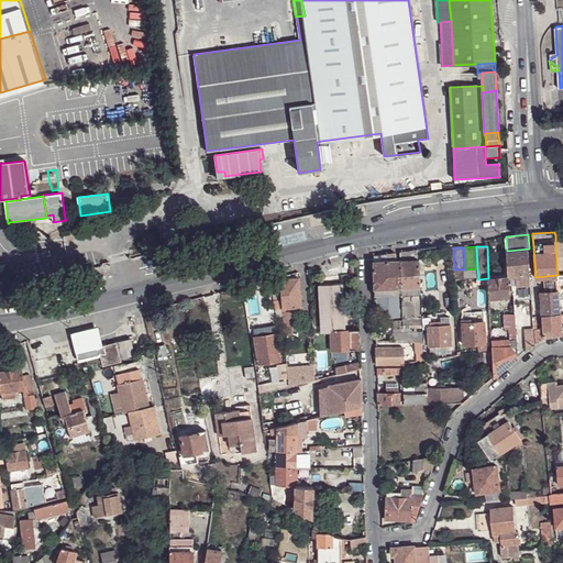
[(529,249),(507,251),(509,276),(516,275),(530,274),(529,249)]
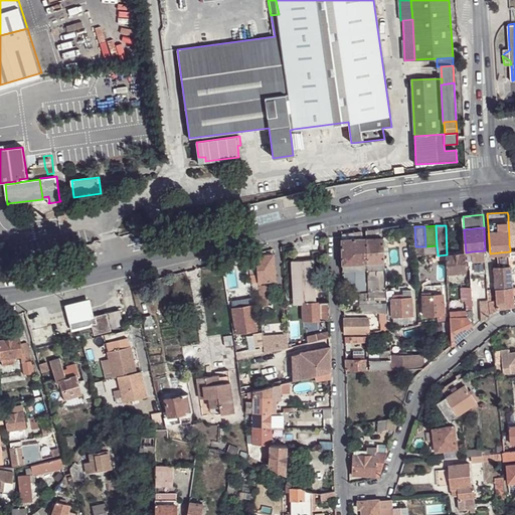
[(366,230),(367,237),(383,237),(383,228),(366,230)]
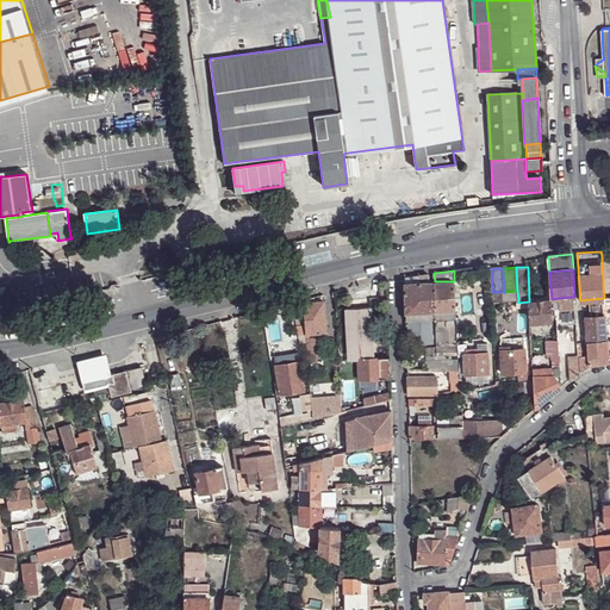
[(405,282),(406,312),(436,312),(435,281),(429,282),(405,282)]
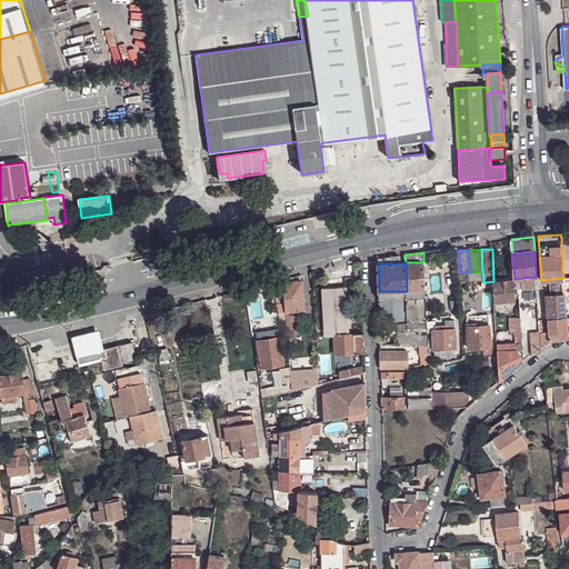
[(406,262),(407,291),(425,290),(423,262),(406,262)]
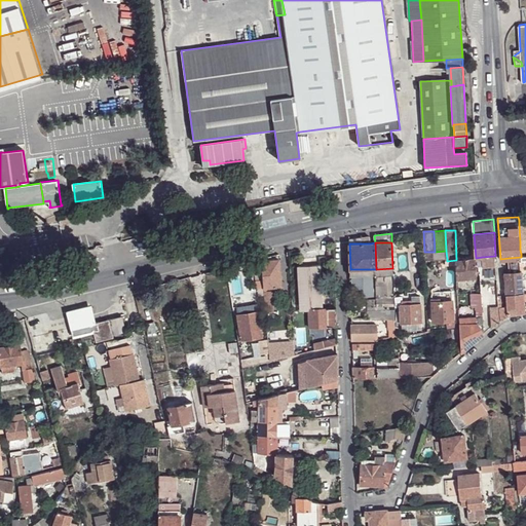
[(424,252),(423,260),(447,259),(446,251),(435,252),(424,252)]
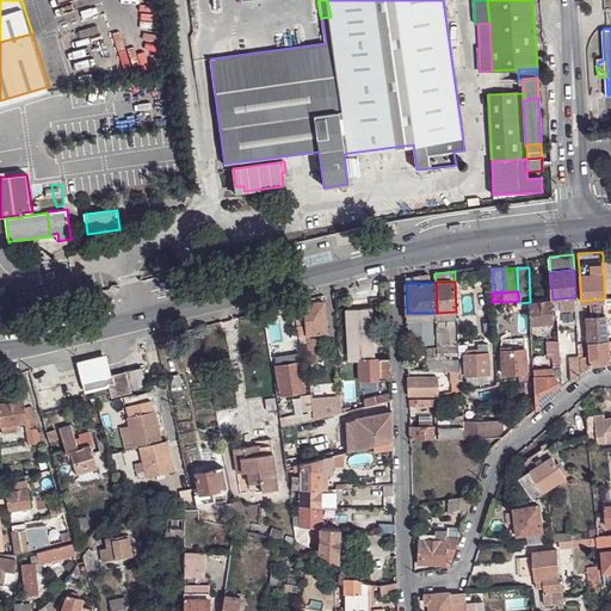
[(575,297),(560,298),(561,308),(575,307),(575,297)]
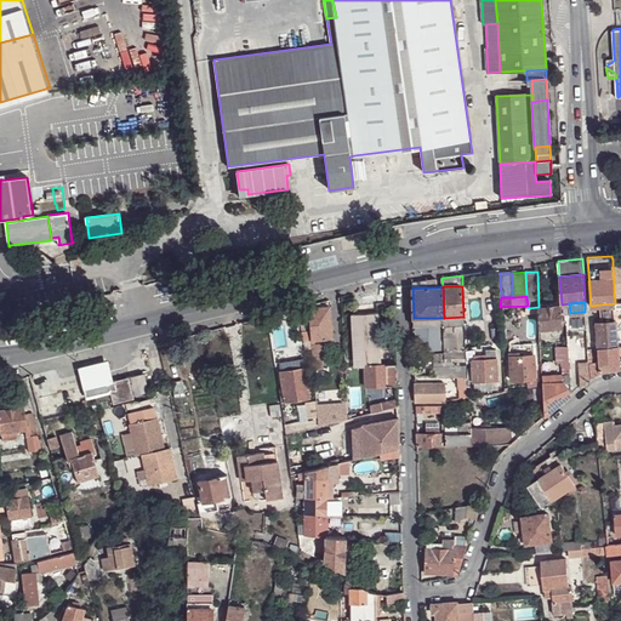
[(615,303),(600,305),(600,309),(599,309),(600,323),(616,322),(615,303)]
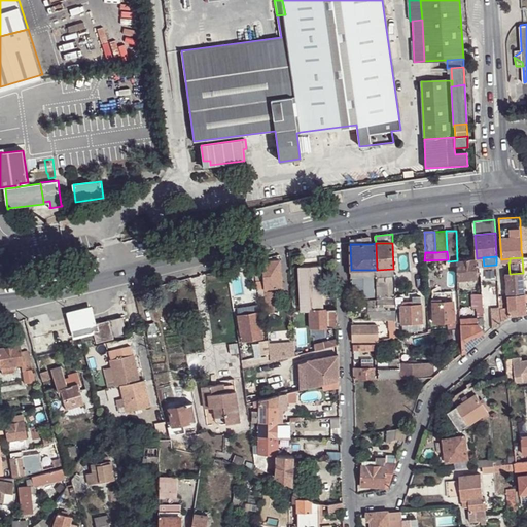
[(255,275),(264,274),(262,261),(262,258),(253,261),(255,275)]
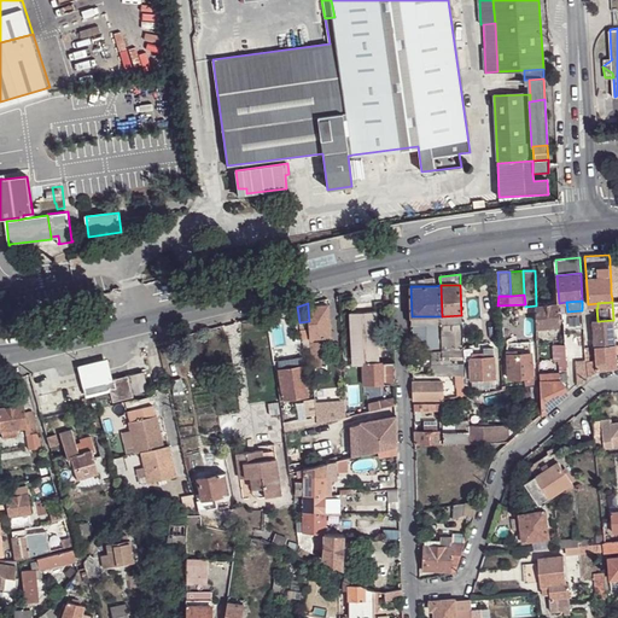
[(559,303),(536,305),(537,327),(560,325),(560,313),(559,313),(559,303)]
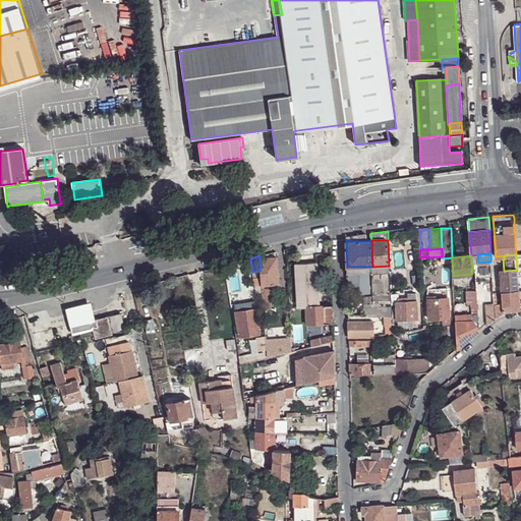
[(277,257),(259,258),(261,271),(261,276),(262,285),(279,284),(277,257)]
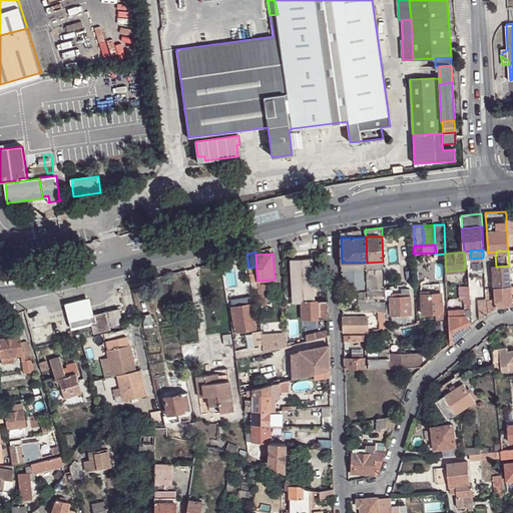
[(302,302),(316,302),(313,258),(292,259),(295,303),(302,303),(302,302)]
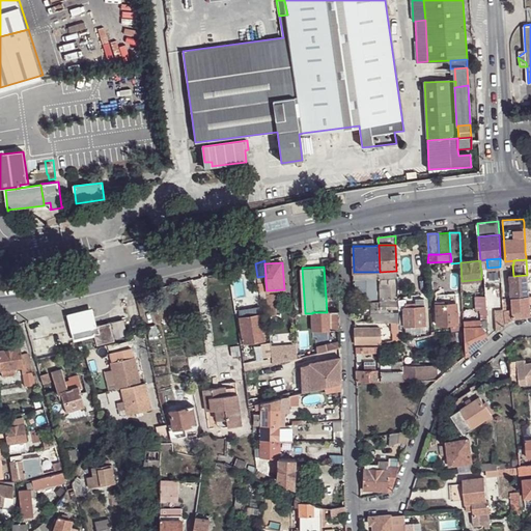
[(513,276),(510,276),(513,317),(513,318),(530,316),(529,305),(529,302),(529,297),(527,275),(513,276)]
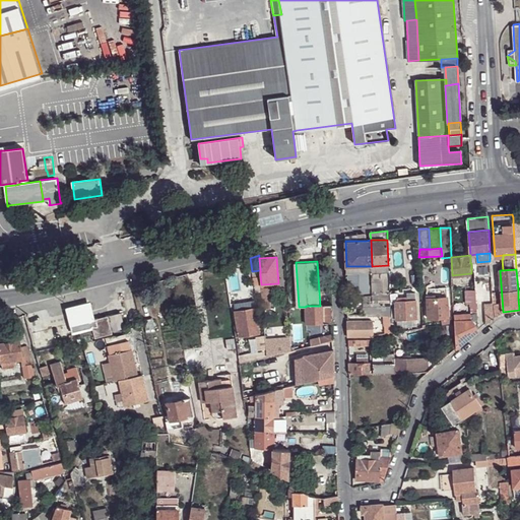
[(376,274),(372,274),(373,298),(374,305),(390,305),(388,270),(376,271),(376,274)]
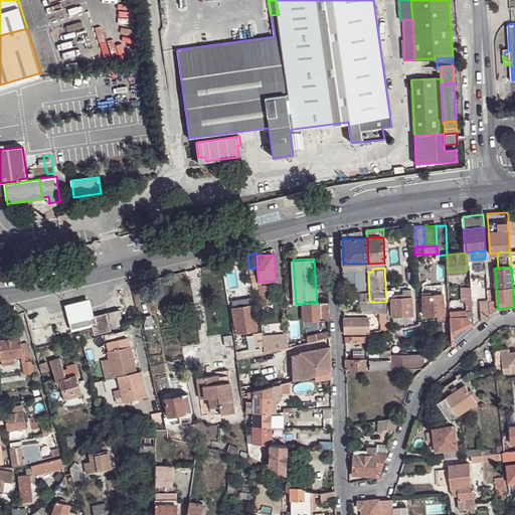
[(345,278),(353,278),(353,287),(355,287),(366,287),(365,277),(364,277),(364,270),(343,271),(343,278),(345,278)]
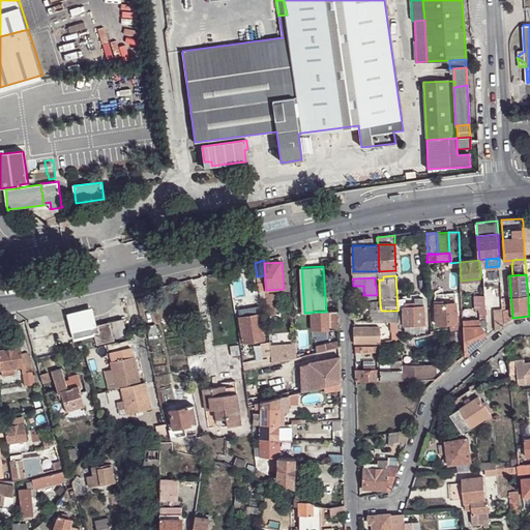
[(363,295),(363,286),(355,286),(355,296),(363,295)]
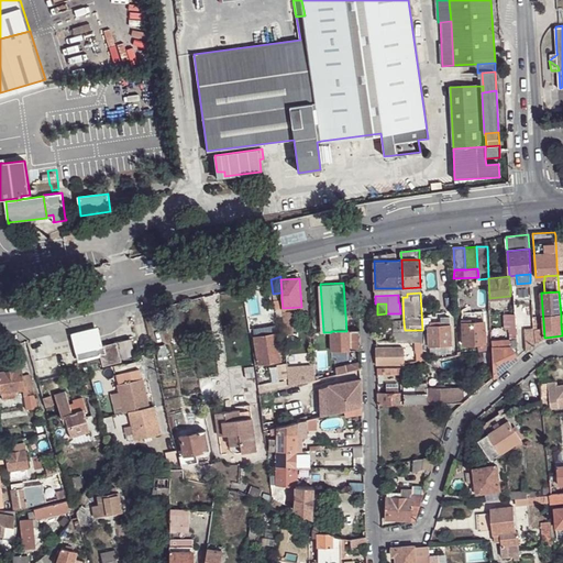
[(493,340),(493,351),(495,377),(518,356),(512,346),(517,345),(515,313),(507,313),(507,315),(508,329),(509,339),(493,340)]
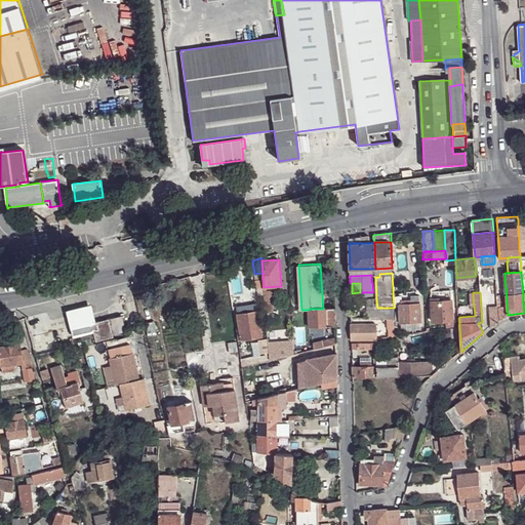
[(265,295),(266,312),(273,311),(271,294),(265,295)]
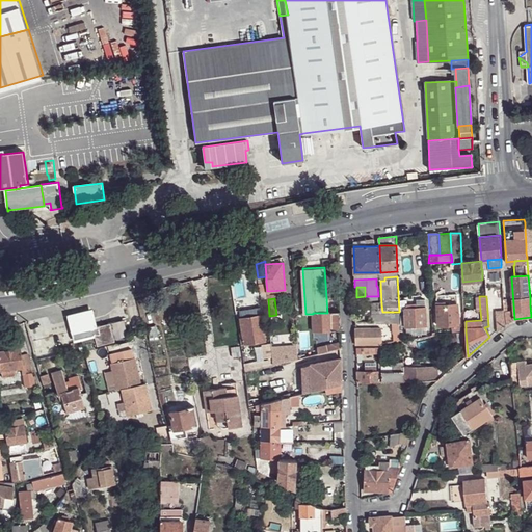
[(400,322),(399,312),(382,312),(381,304),(371,304),(372,322),(381,323),(393,322),(400,322)]
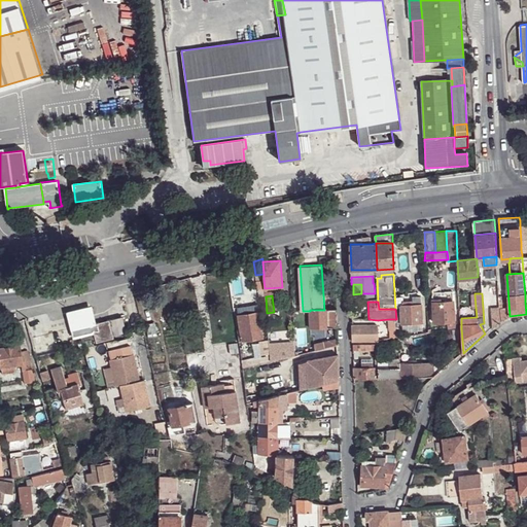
[(433,303),(433,322),(455,321),(454,302),(433,303)]
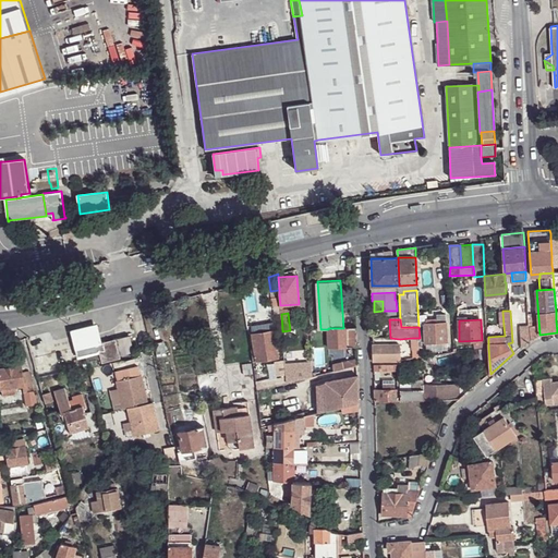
[(446,320),(424,322),(425,343),(447,341),(446,320)]
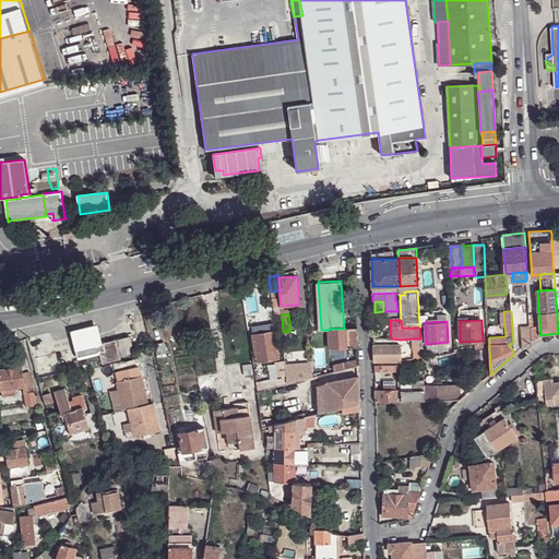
[(75,328),(81,348),(99,344),(94,323),(75,328)]
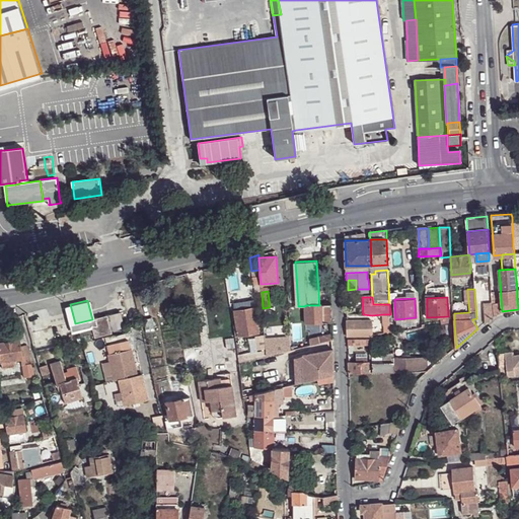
[(234,310),(254,307),(253,302),(233,303),(234,310)]
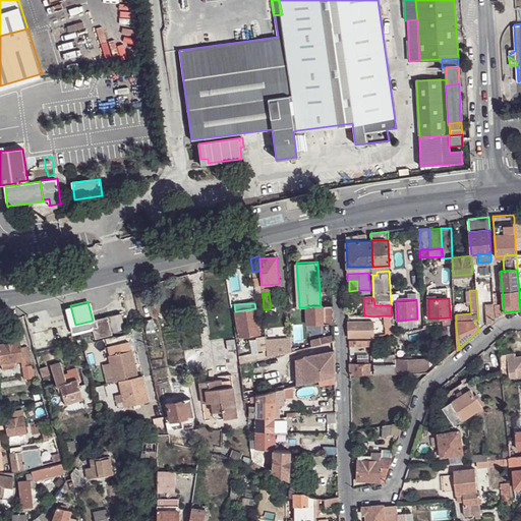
[(485,303),(486,325),(496,316),(495,311),(495,303),(485,303)]
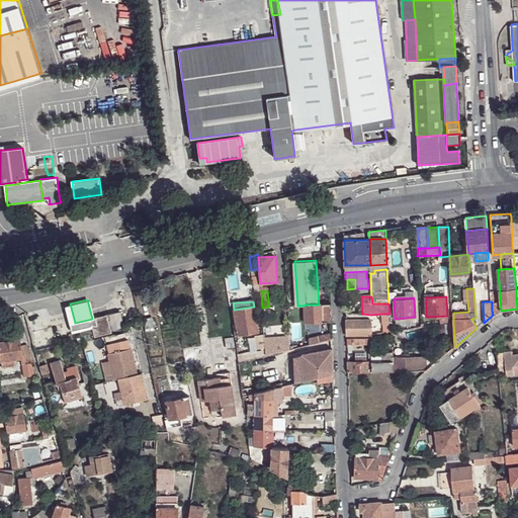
[(305,323),(332,322),(331,304),(319,305),(305,305),(305,306),(305,323)]
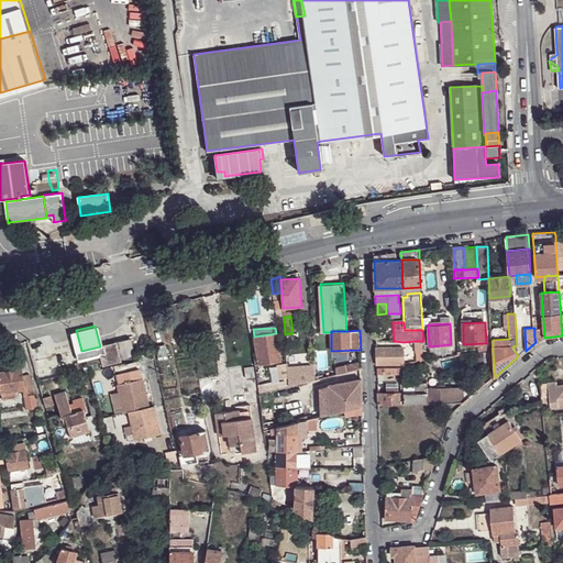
[(256,352),(258,364),(279,360),(276,333),(254,337),(256,352)]
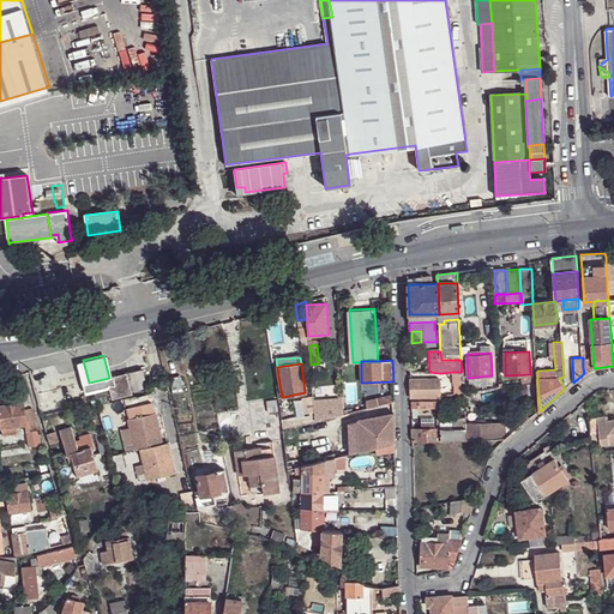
[(143,369),(114,377),(116,385),(109,387),(113,399),(146,391),(146,381),(143,369)]
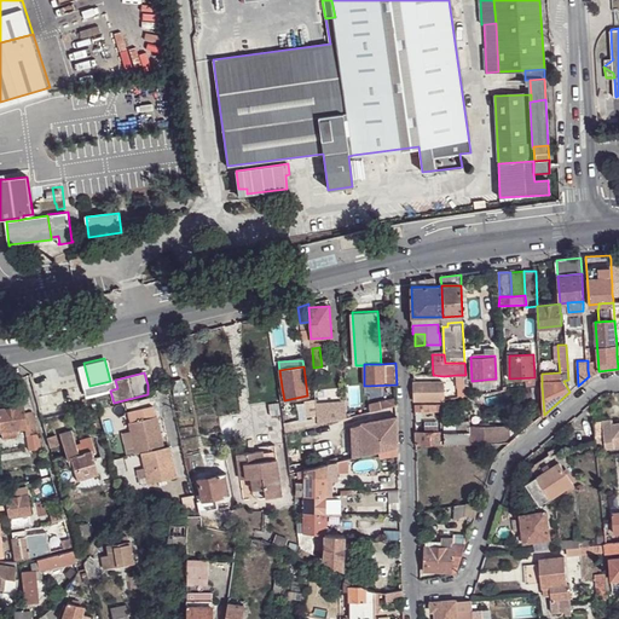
[(117,388),(115,380),(110,381),(90,386),(84,387),(86,397),(110,391),(117,388)]
